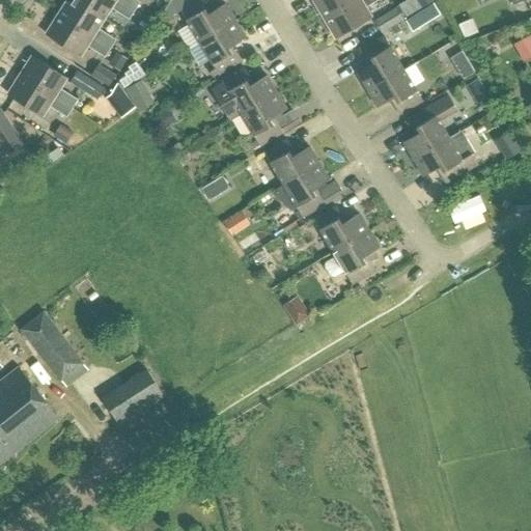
[(58,15),(111,49),(117,39),(99,28),(105,19),(76,0),(73,0),(72,3),(67,1),(58,15)]
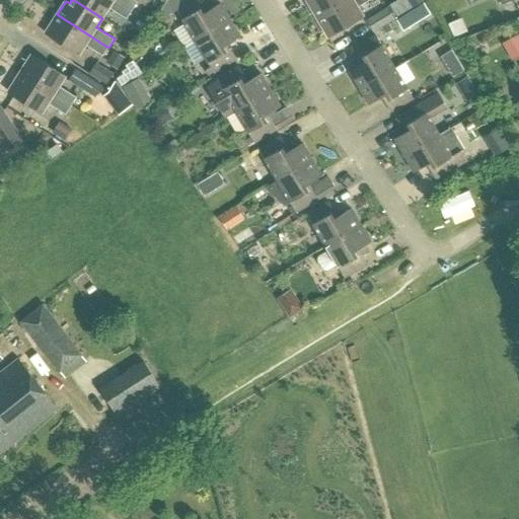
[(74,0),(102,18),(109,8),(127,19),(132,11),(115,0),(74,0)]
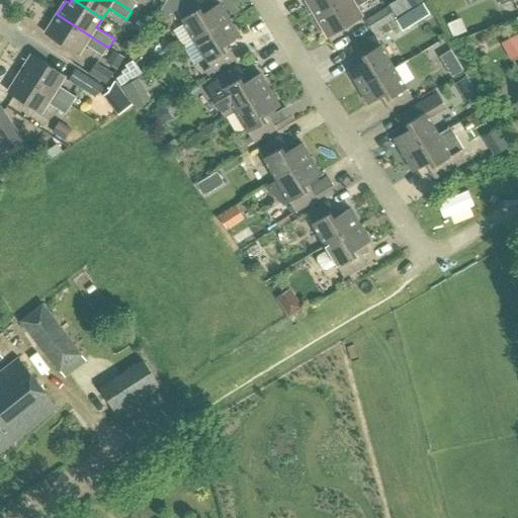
[(114,0),(132,11),(138,2),(135,0),(114,0)]
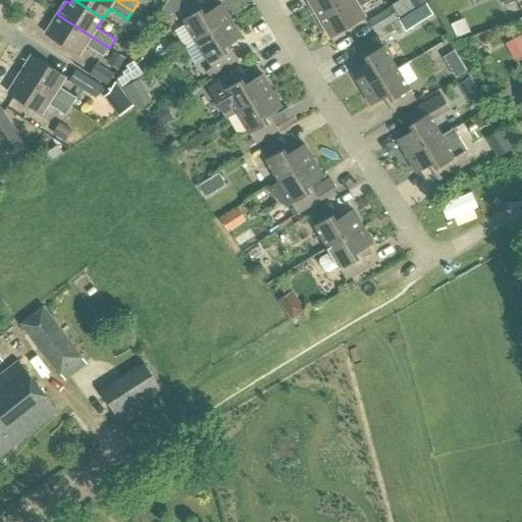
[(168,0),(163,9),(166,16),(177,9),(193,0),(168,0)]
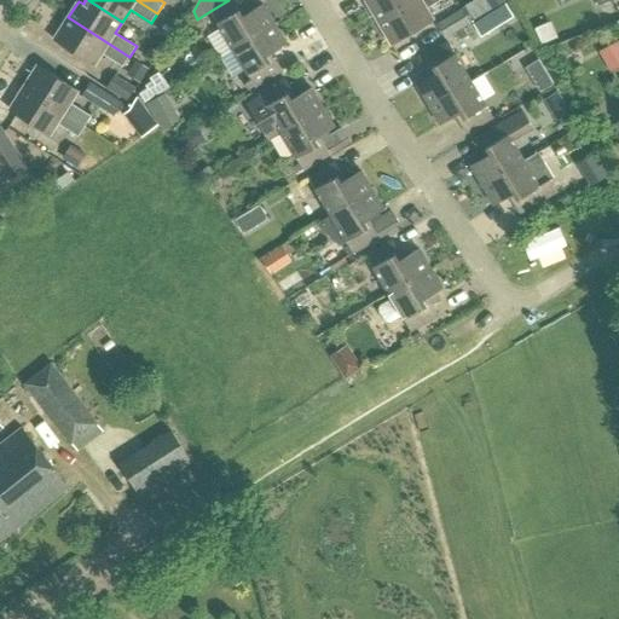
[(229,0),(210,11),(233,50),(275,24),(262,4),(247,13),(238,0),(229,0)]
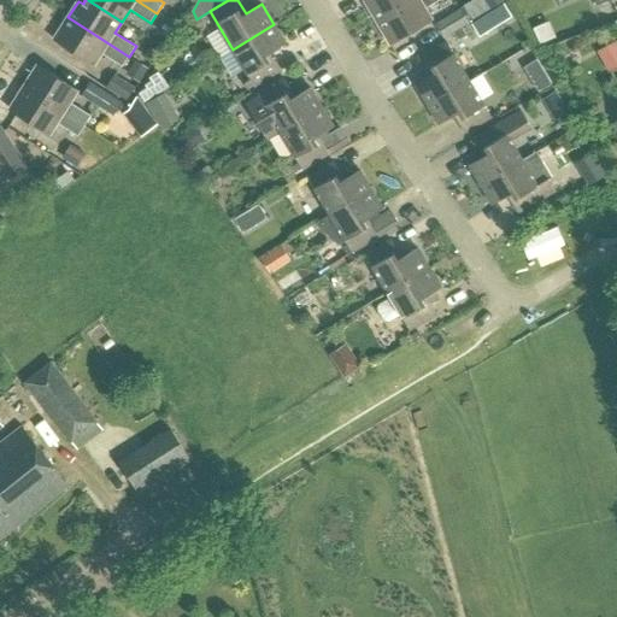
[(363,0),(377,23),(415,0),(363,0)]
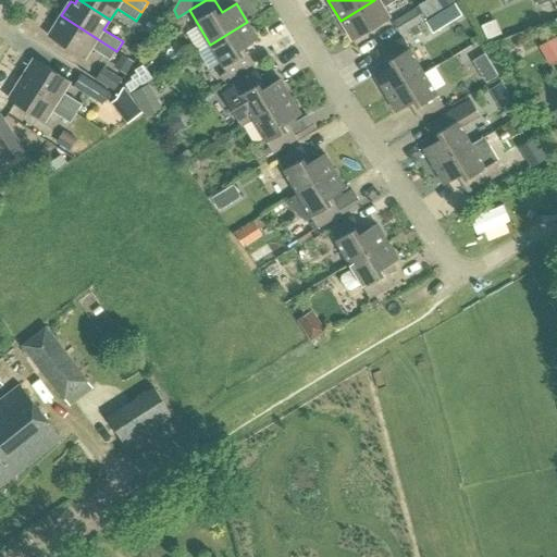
[(374,0),(341,21),(353,41),(391,19),(384,8),(397,0),(374,0)]
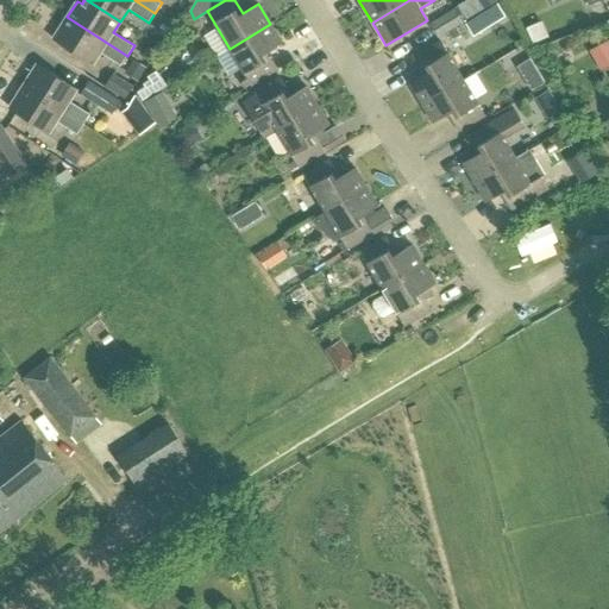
[(498,4),(483,13),(490,26),(506,16),(498,4)]
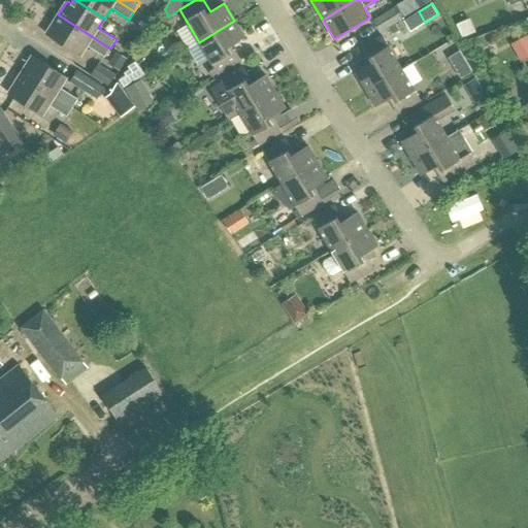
[(396,5),(372,21),(380,33),(403,19),(396,5)]
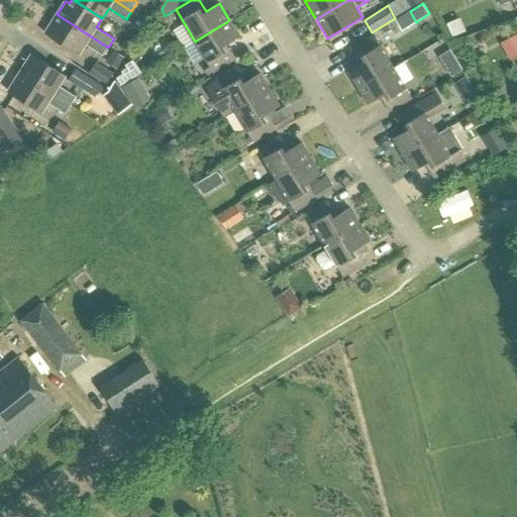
[(454,18),(460,32),(472,27),(466,13),(454,18)]
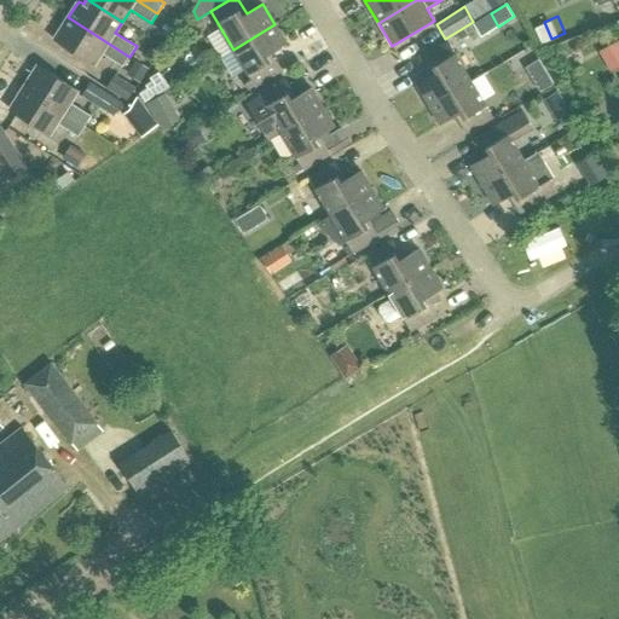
[(102,55),(123,68),(129,57),(68,17),(58,34),(63,36),(58,44),(94,67),(102,55)]
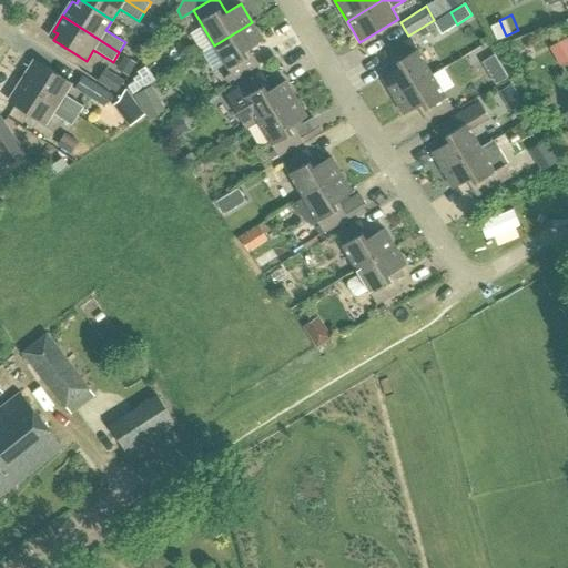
[(214,46),(234,80),(259,66),(249,49),(263,40),(252,22),(214,46)]
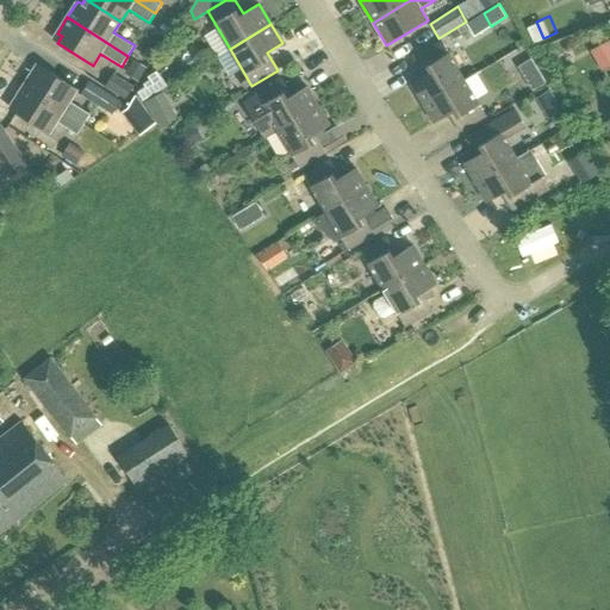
[(609,39),(599,44),(609,66),(609,64),(609,39)]
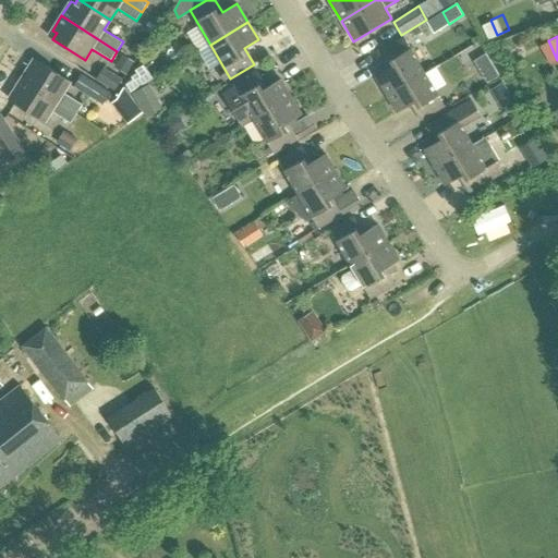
[(386,95),(424,72),(404,38),(380,52),(390,69),(376,77),(386,95)]
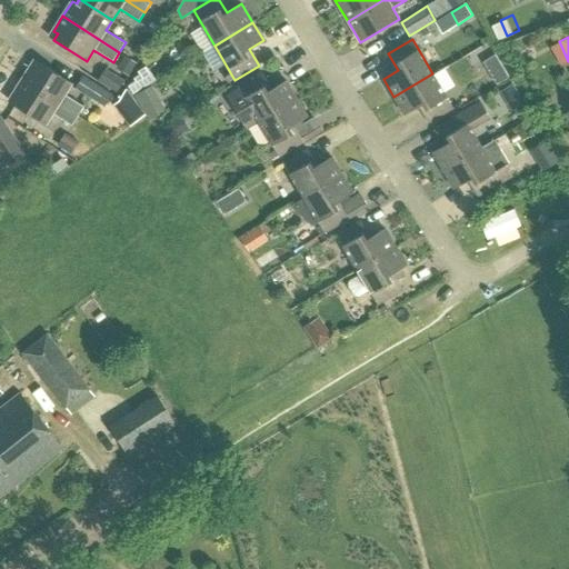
[(126,55),(119,66),(131,73),(138,62),(126,55)]
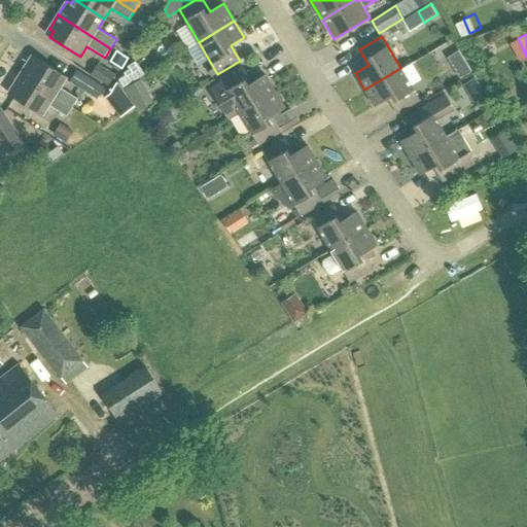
[(20,74),(72,108),(78,99),(61,88),(67,77),(36,58),(33,63),(29,61),(20,74)]
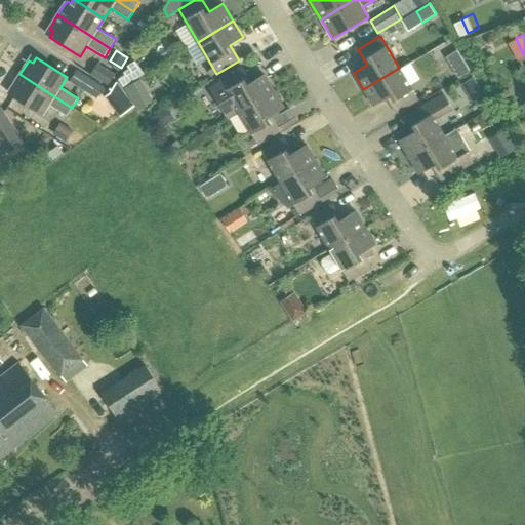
[(466,61),(454,67),(459,77),(471,71),(466,61)]
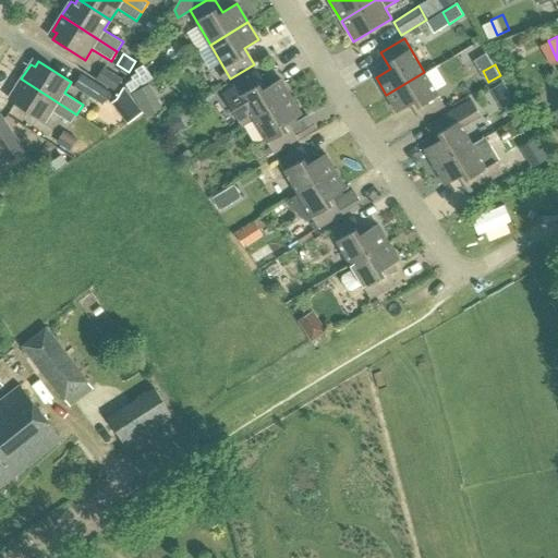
[(104,69),(95,82),(113,92),(116,94),(123,81),(104,69)]
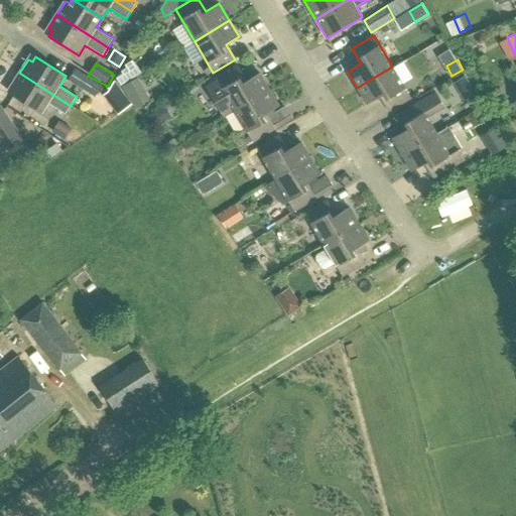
[(217,81),(206,87),(224,116),(234,110),(234,111),(269,90),(260,73),(246,81),(238,66),(216,79),(217,81)]
